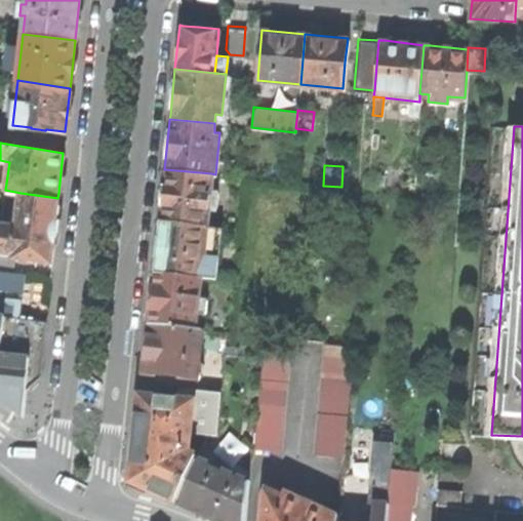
[(211,173),(164,169),(164,173),(159,219),(206,225),(211,173)]
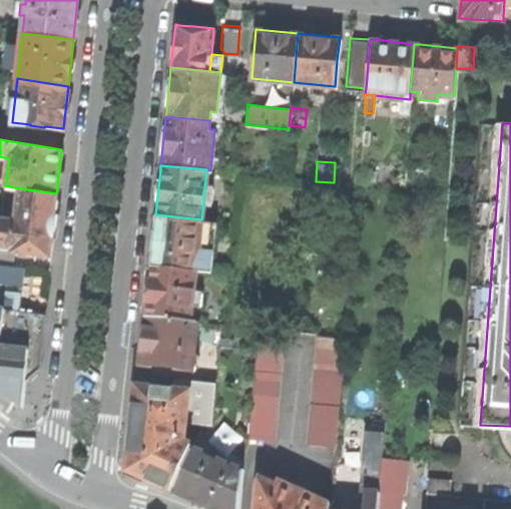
[(49,256),(56,193),(20,188),(16,219),(0,217),(0,263),(11,265),(12,251),(29,253),(49,256)]
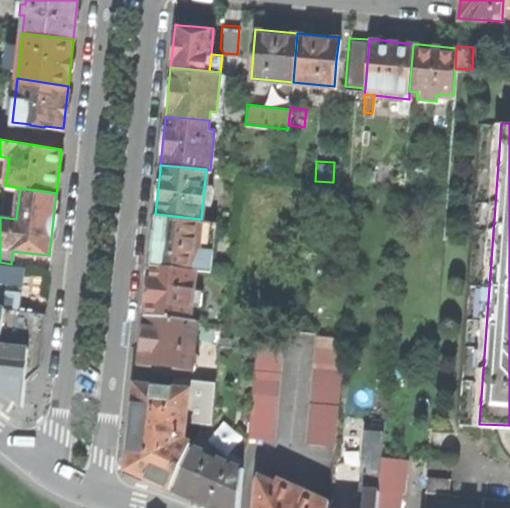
[(198,246),(201,219),(155,214),(150,260),(149,264),(195,269),(198,246)]
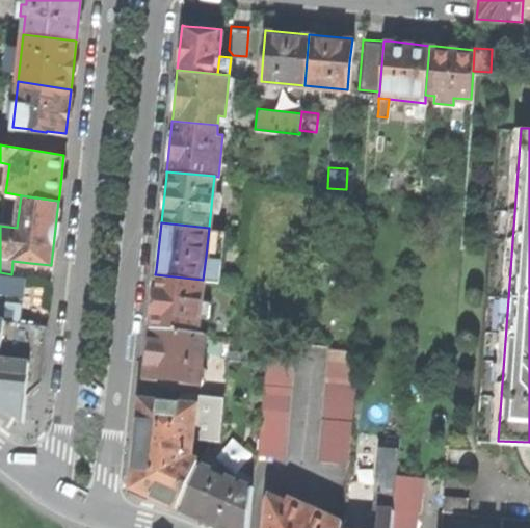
[(220,257),(206,256),(203,280),(218,281),(220,257)]
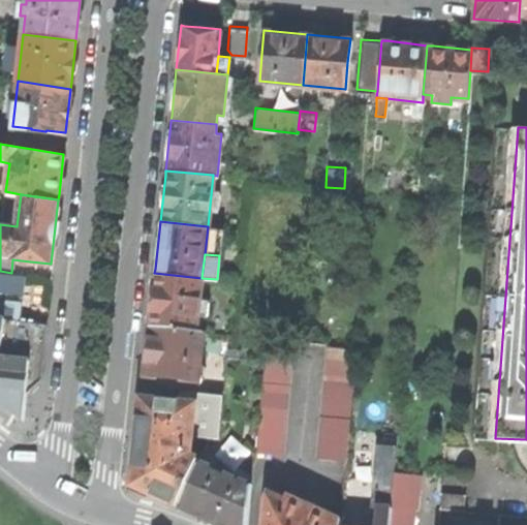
[(0,314),(17,317),(18,311),(22,276),(23,274),(11,273),(0,271),(0,314)]
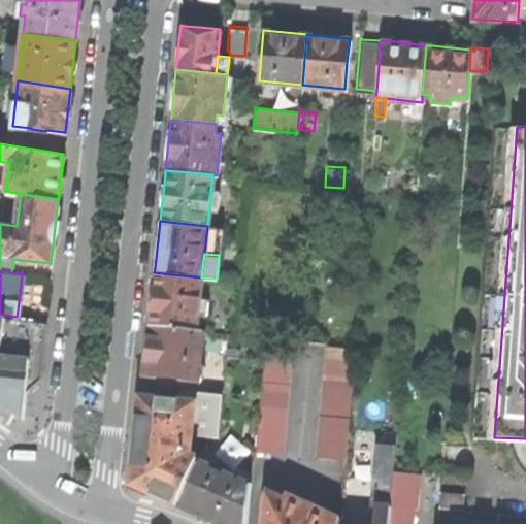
[(196,328),(198,313),(199,299),(201,277),(154,272),(154,274),(149,324),(196,328)]
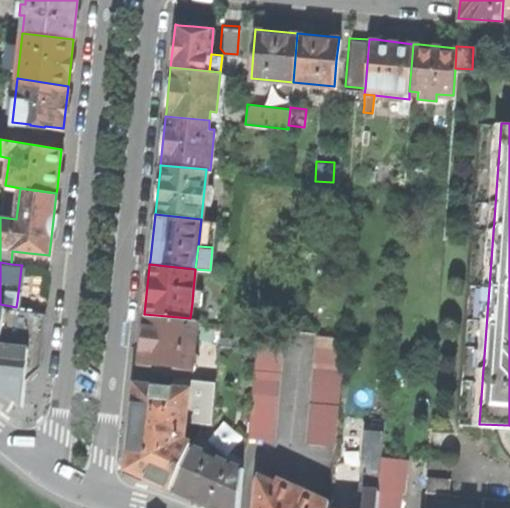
[(193,290),(192,303),(200,304),(201,291),(193,290)]
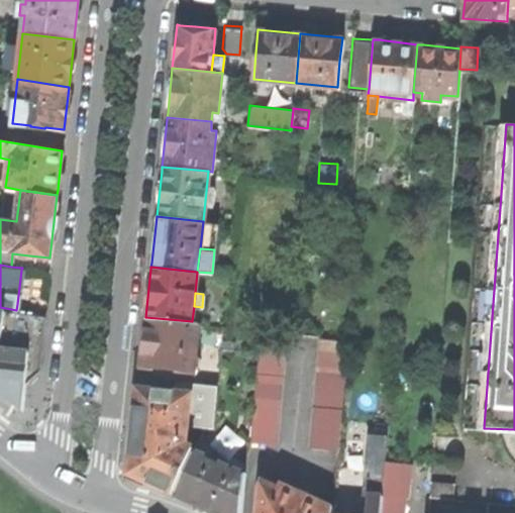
[(0,345),(27,348),(23,380),(32,374),(38,369),(43,314),(36,313),(16,310),(0,307),(0,345)]
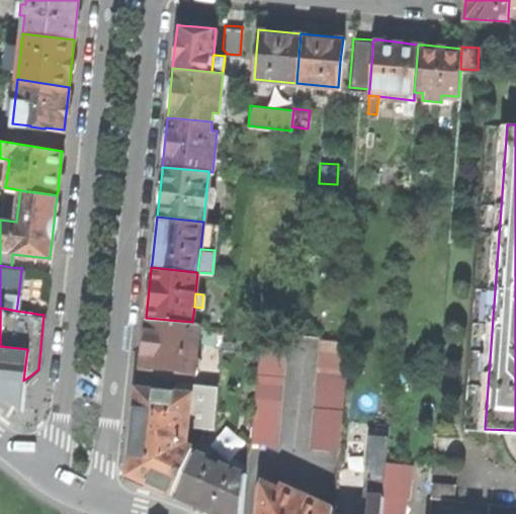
[(192,322),(146,318),(141,361),(141,366),(193,372),(198,323),(192,322)]
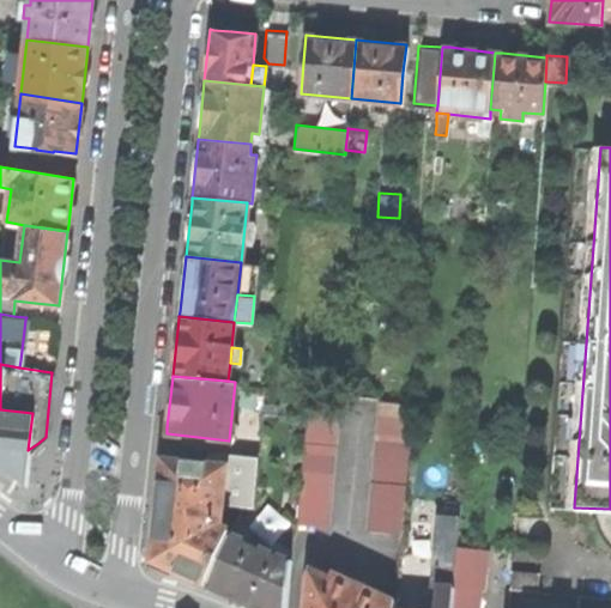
[(307,389),(294,520),(325,522),(338,393),(307,389)]
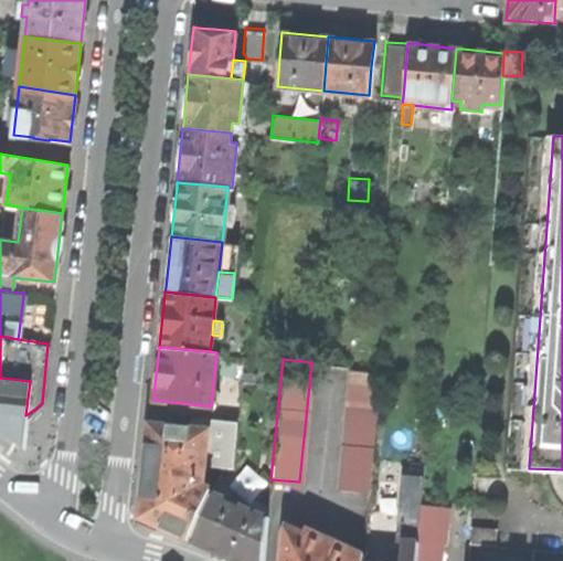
[(255,368),(243,367),(242,377),(255,378),(255,368)]
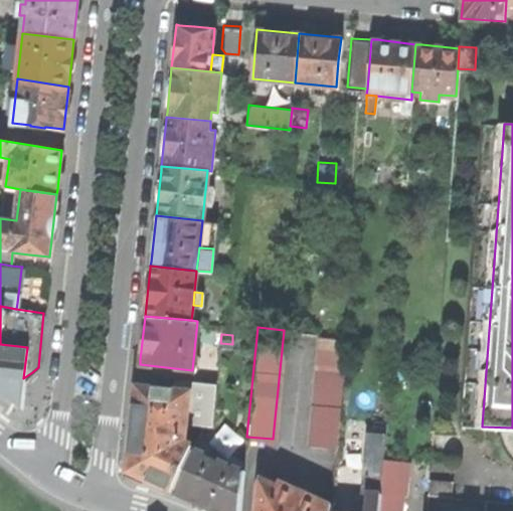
[(347,336),(320,334),(309,443),(337,446),(347,336)]
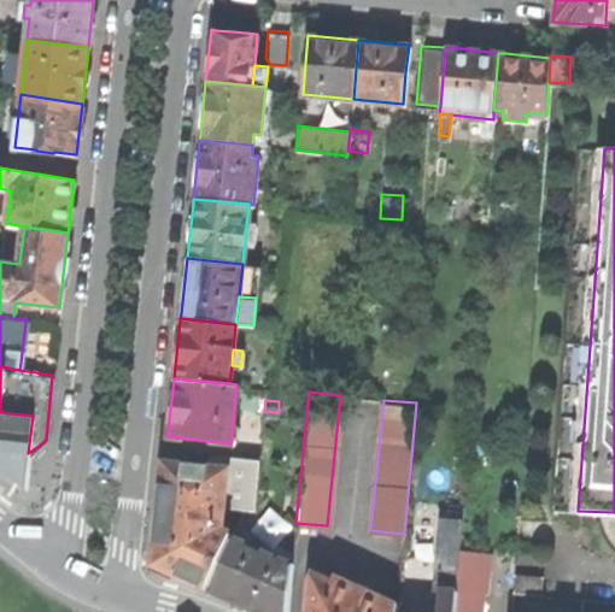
[(33,416),(0,412),(0,470),(24,486),(28,453),(33,416)]
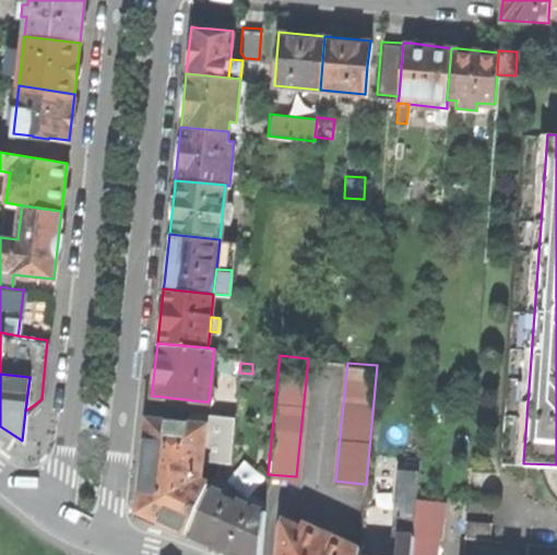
[(189,418),(189,424),(205,426),(202,459),(229,461),(234,415),(190,411),(189,418)]
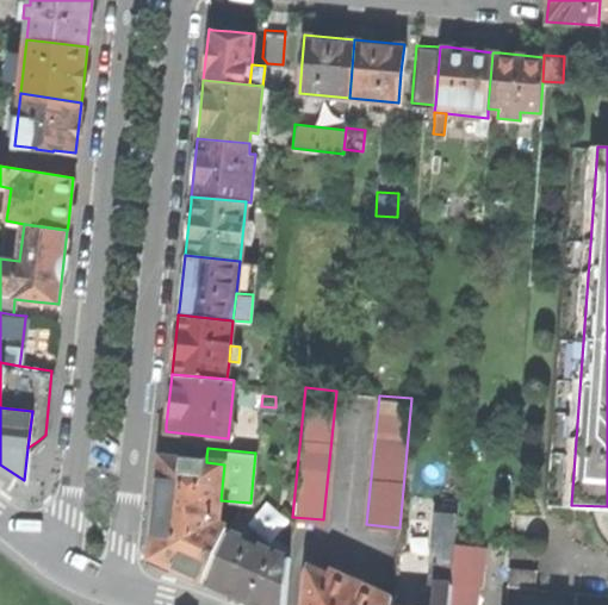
[(152,555),(204,580),(228,526),(210,519),(211,499),(221,500),(224,465),(206,462),(162,457),(159,497),(152,555)]
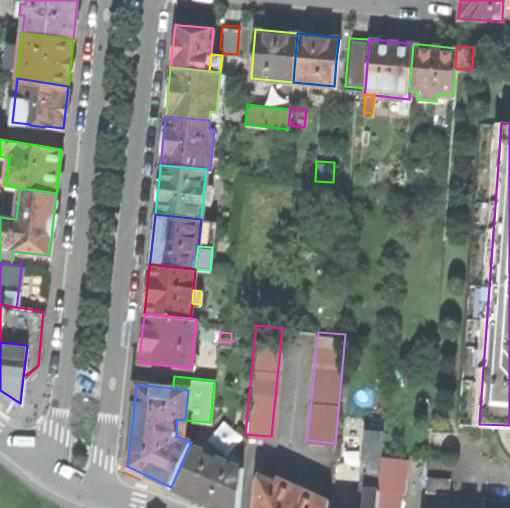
[(365,489),(378,490),(381,455),(384,417),(367,416),(364,456),(361,489),(365,490),(365,489)]
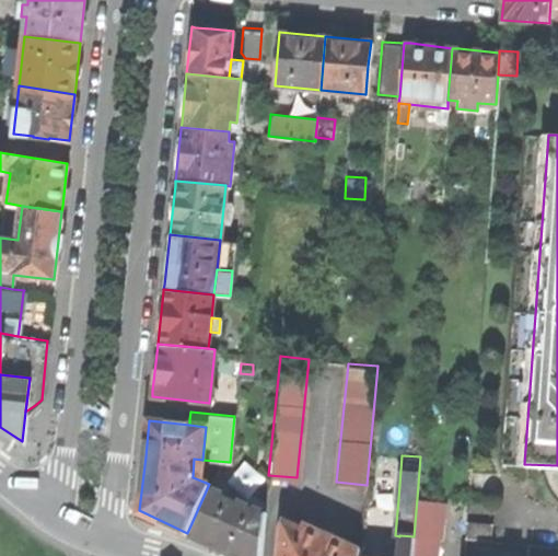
[(209,484),(187,533),(237,555),(260,555),(265,510),(209,484)]
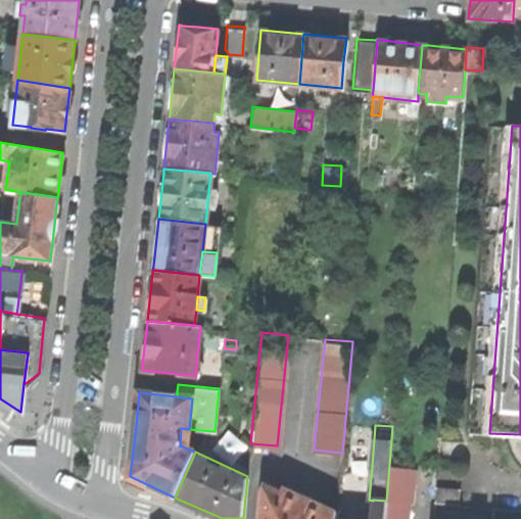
[(386,501),(384,518),(404,518),(406,502),(405,502),(408,466),(389,465),(386,501)]
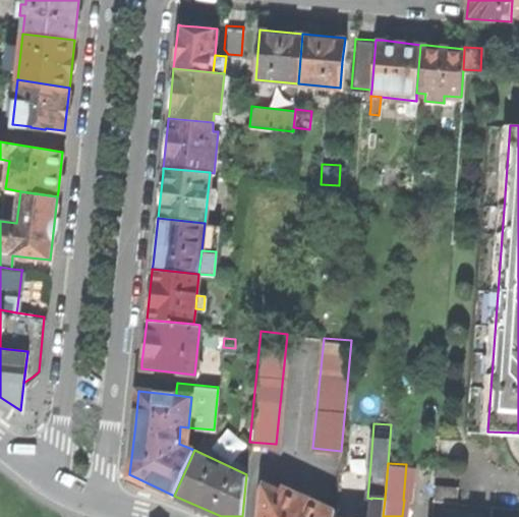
[(261,490),(258,516),(333,516),(335,507),(282,484),(278,491),(264,484),(261,490)]
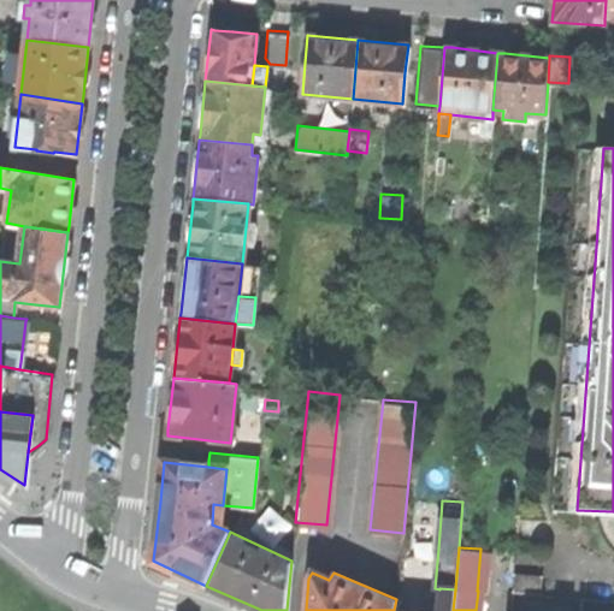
[(541,574),(512,573),(511,589),(539,592),(541,574)]
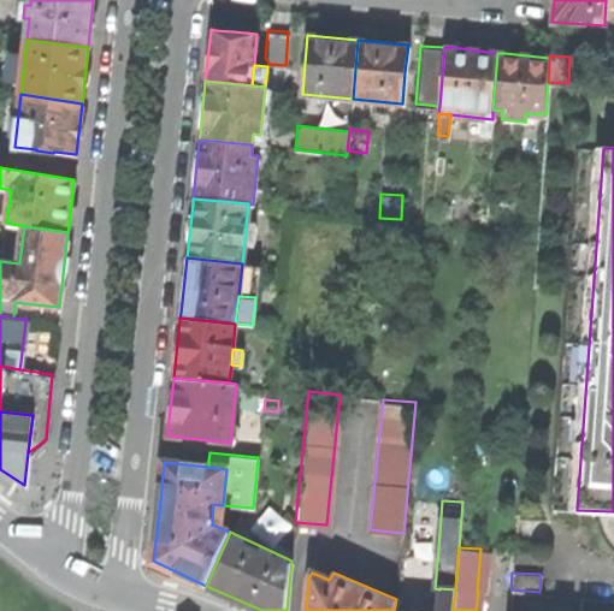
[(453,610),(455,589),(440,588),(440,589),(437,610),(453,610)]
